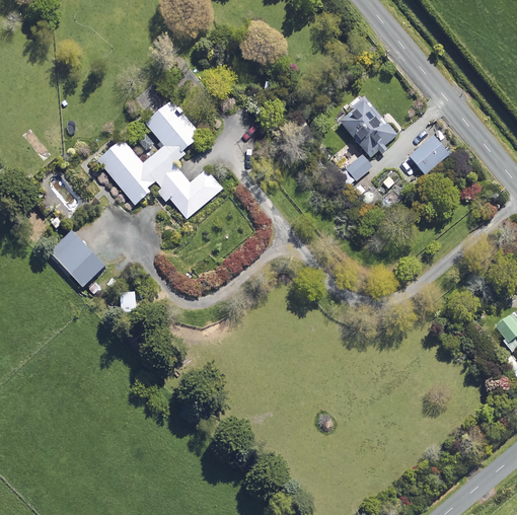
[(386,125),(364,98),(339,121),(370,157),(397,133),(388,123),(386,125)]
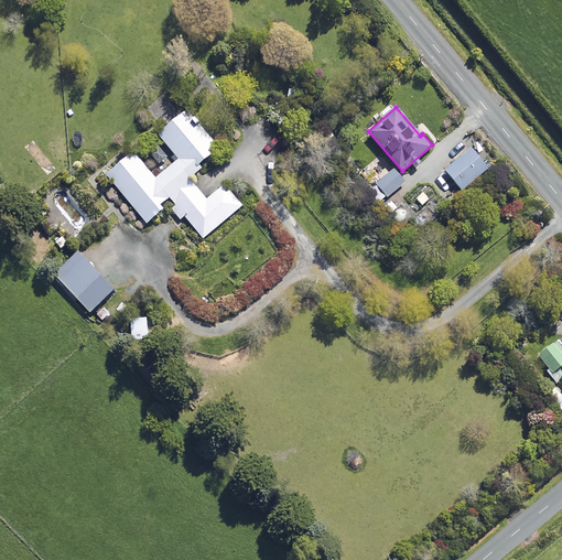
[(215,143),(187,110),(164,128),(158,133),(177,158),(154,178),(137,155),(133,152),(106,174),(147,223),(170,203),(180,215),(183,213),(202,236),(240,203),(223,183),(205,197),(186,175),(212,154),(208,150),(215,143)]
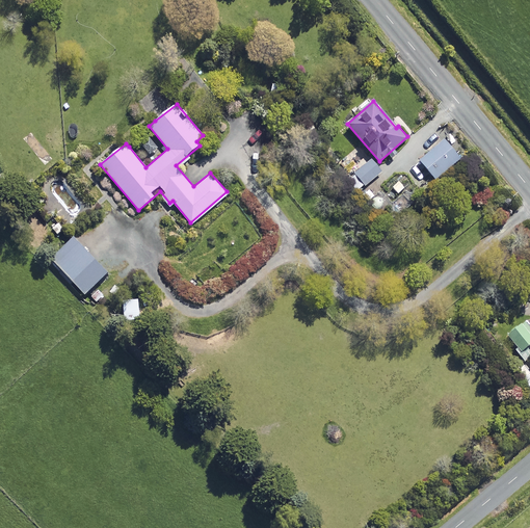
[(458,157),(441,137),(417,158),(435,178),(458,157)]
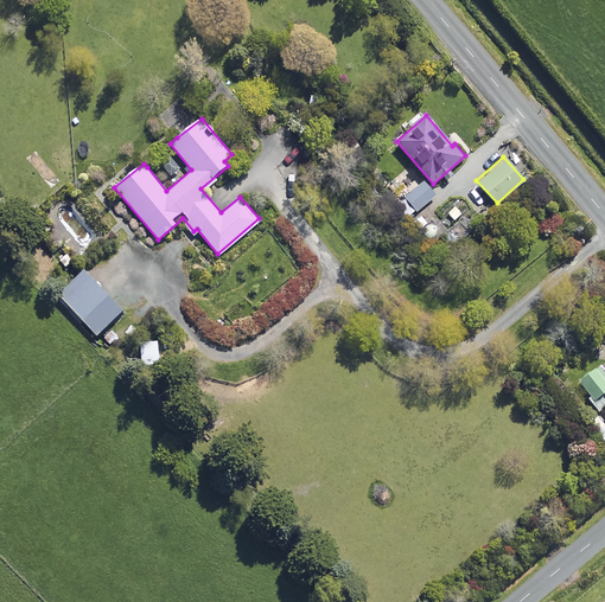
[(401,194),(422,178),(407,159),(386,177),(401,194)]
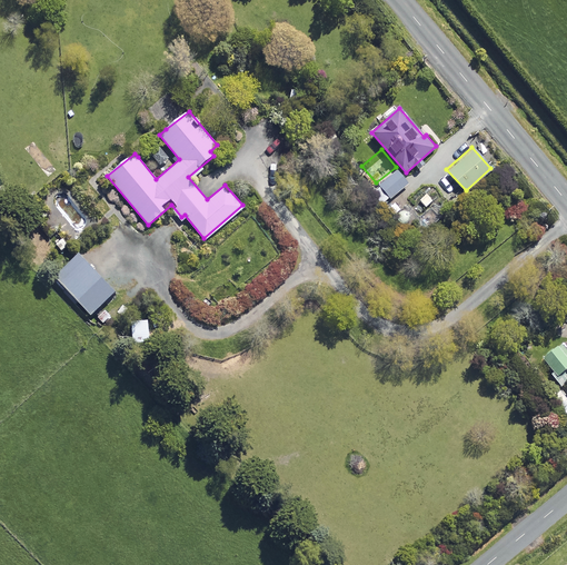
[(396,167),(376,182),(388,197),(408,181),(396,167)]
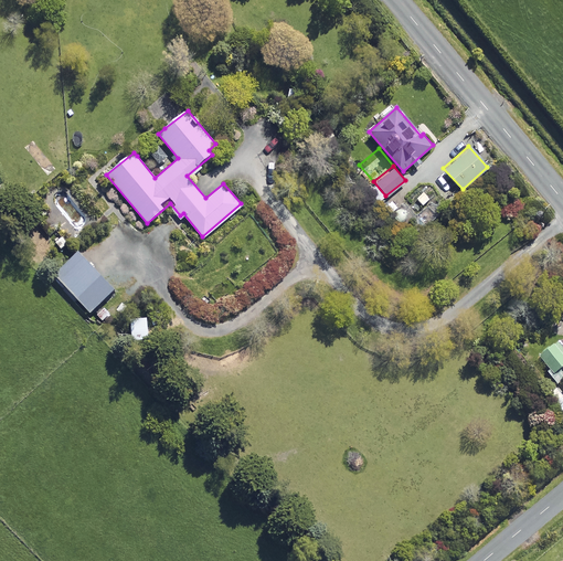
[(80,251),(54,274),(64,286),(63,287),(75,300),(77,299),(89,313),(115,288),(108,282),(80,251)]
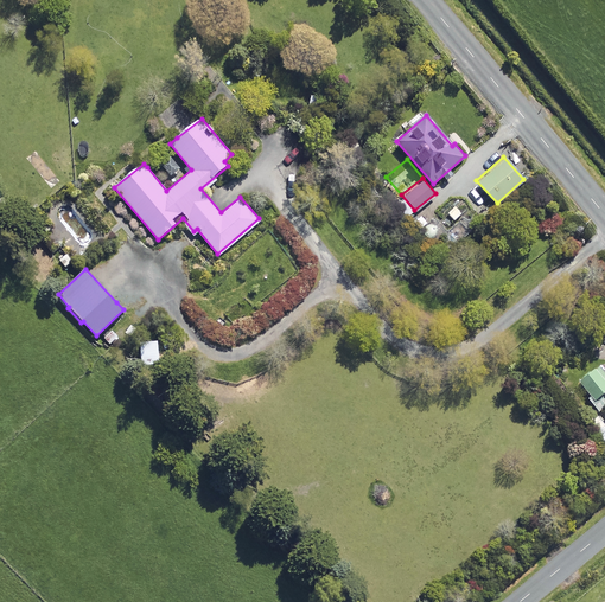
[(158,338),(151,338),(150,351),(141,351),(141,363),(158,363),(158,338)]
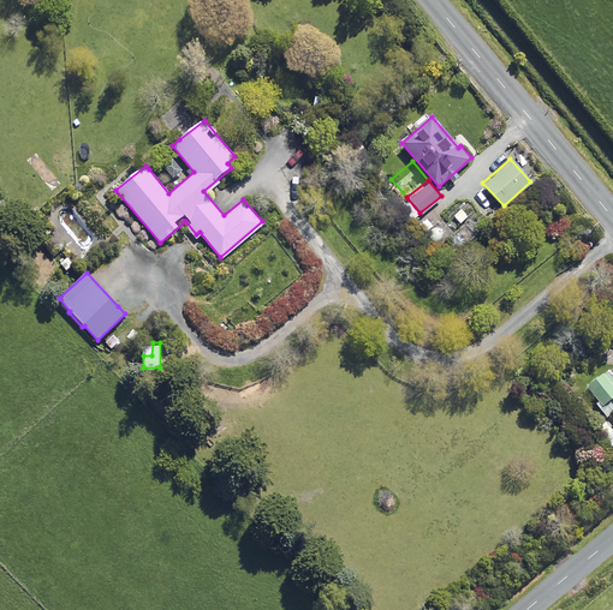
[(612,380),(606,370),(584,386),(605,414),(612,408),(612,380)]
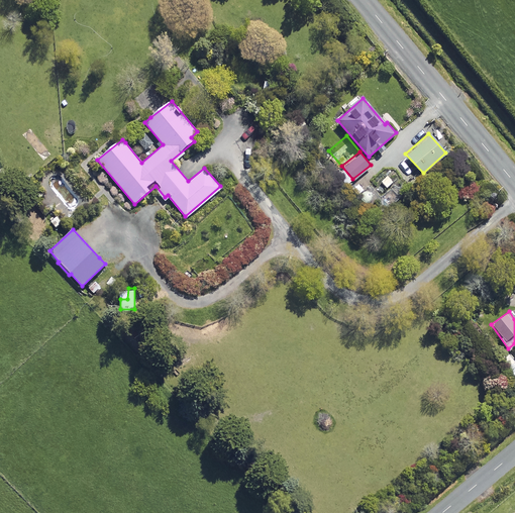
[(514,363),(510,367),(506,370),(514,380),(514,363)]
